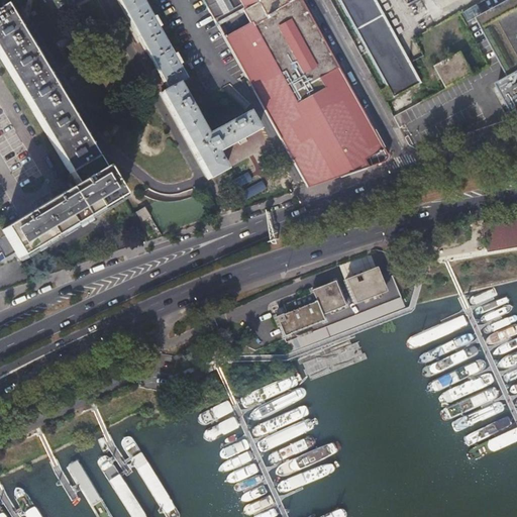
[(0,0),(0,59),(69,173),(96,157),(1,0),(0,0)]
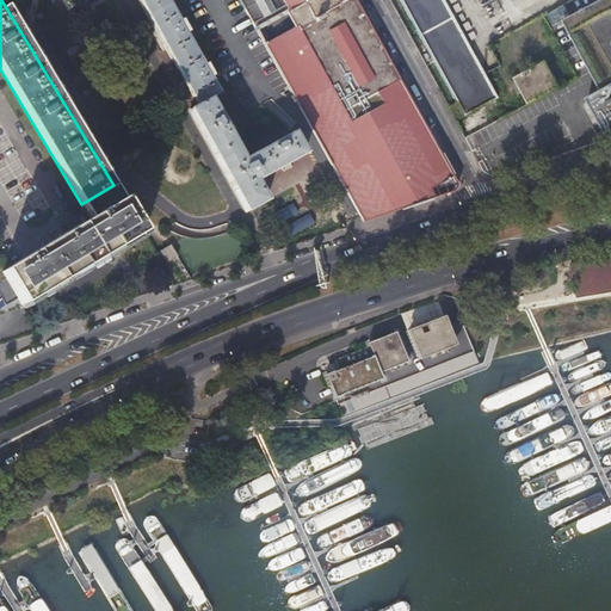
[(139,0),(196,105),(187,110),(240,203),(245,210),(265,199),(254,180),(303,153),(291,133),(242,159),(208,98),(217,93),(208,75),(210,74),(204,65),(202,65),(184,31),(186,30),(180,19),(178,22),(166,0),(139,0)]
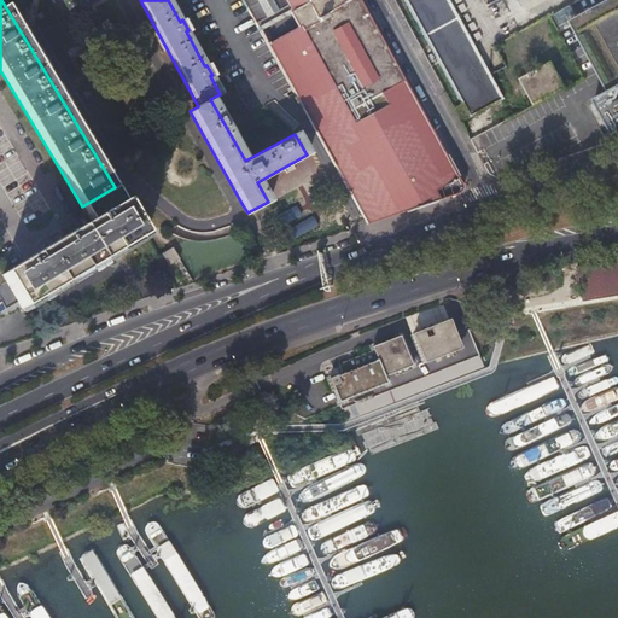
[(242,0),(291,89),(366,223),(460,192),(461,187),(455,175),(359,0),(242,0)]
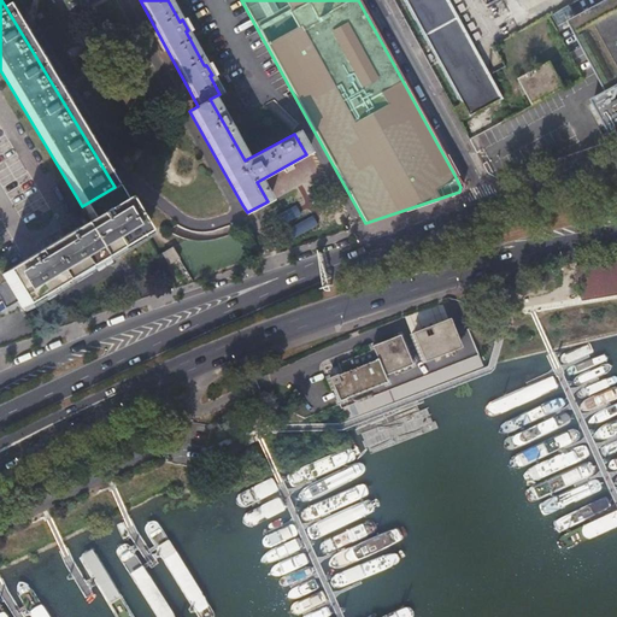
[(489,75),(447,0),(403,0),(468,118),(501,100),(489,75)]
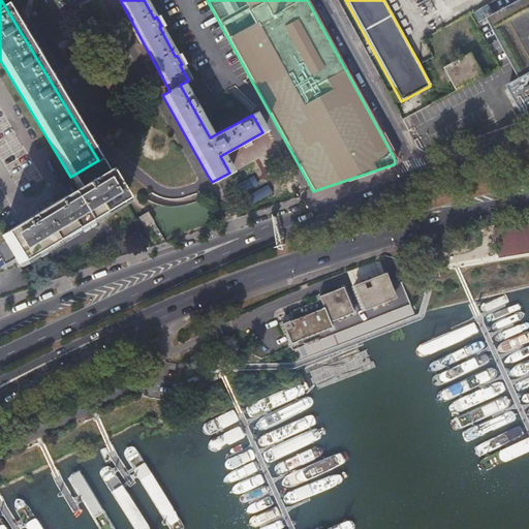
[(528,0),(523,0),(488,20),(511,62),(521,81),(508,87),(527,120),(528,119),(528,0)]
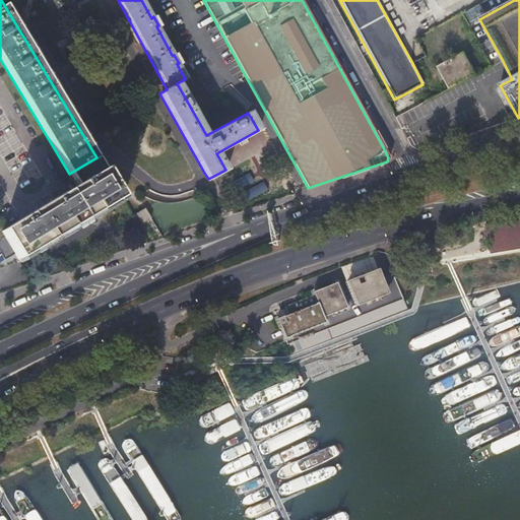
[(444,79),(450,89),(474,76),(462,55),(438,68),(439,70),(438,71),(443,80),(444,79)]
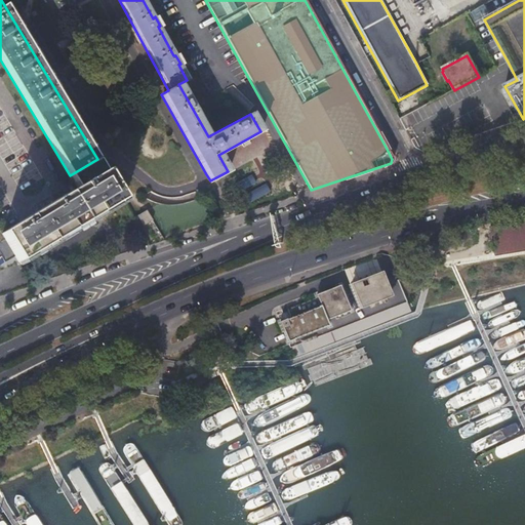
[(395,105),(401,116),(412,110),(407,98),(395,105)]
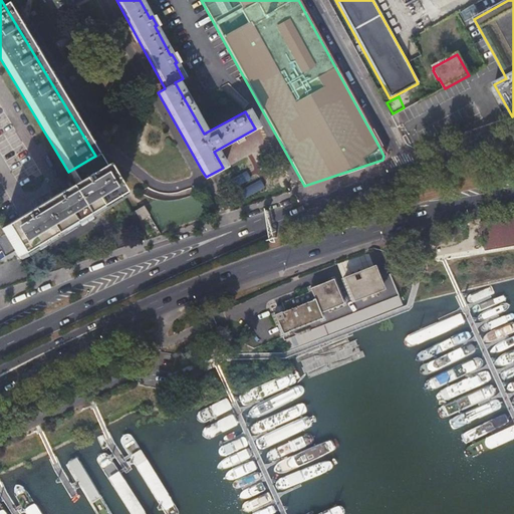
[(225,154),(229,164),(245,159),(241,148),(225,154)]
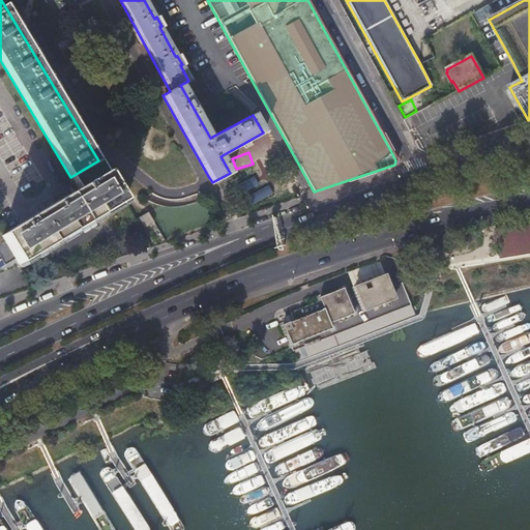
[(122,202),(98,160),(70,177),(78,189),(8,230),(1,235),(4,241),(13,257),(18,264),(122,202)]
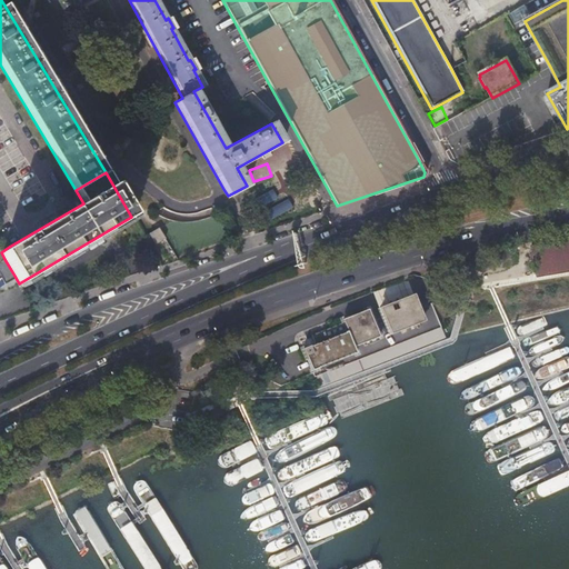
[(163,238),(158,228),(149,233),(155,243),(163,238)]
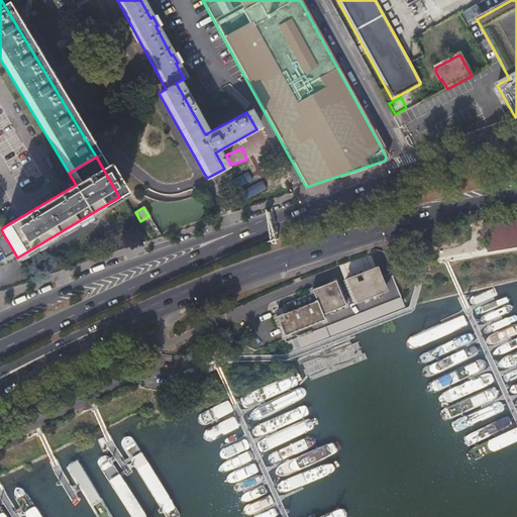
[(516,217),(481,223),(486,251),(516,245),(516,217)]
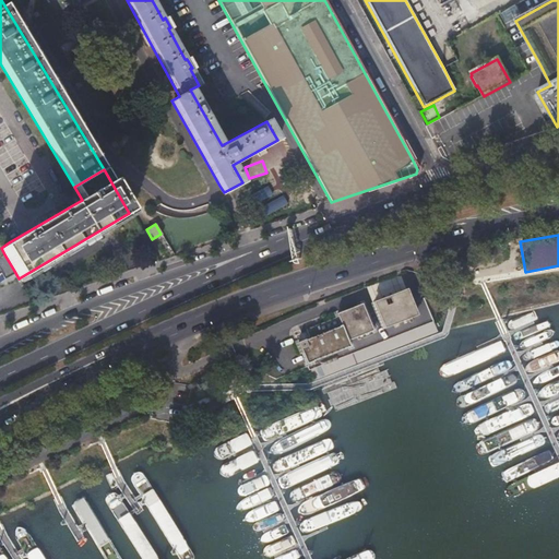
[(0,271),(1,271),(4,277),(14,271),(4,254),(1,248),(0,246),(0,271)]
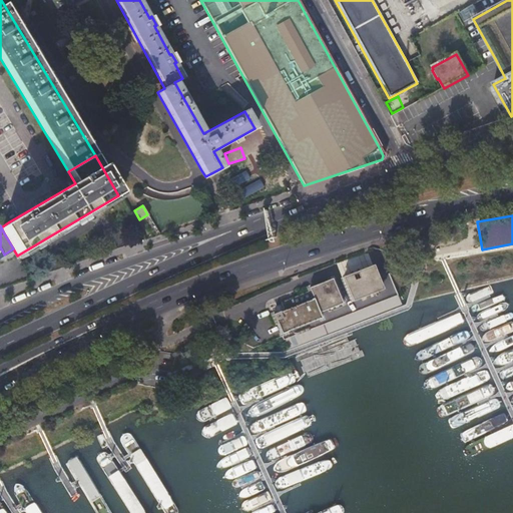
[(343,278),(344,280),(348,290),(353,302),(383,290),(377,274),(374,266),(359,271),(343,278)]
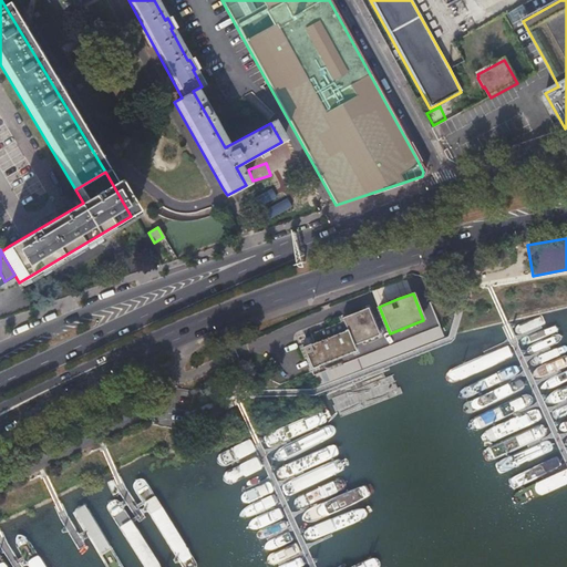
[(368,308),(356,313),(342,319),(343,321),(312,333),(316,343),(303,348),(312,370),(356,352),(353,347),(379,336),(369,311),(368,308)]
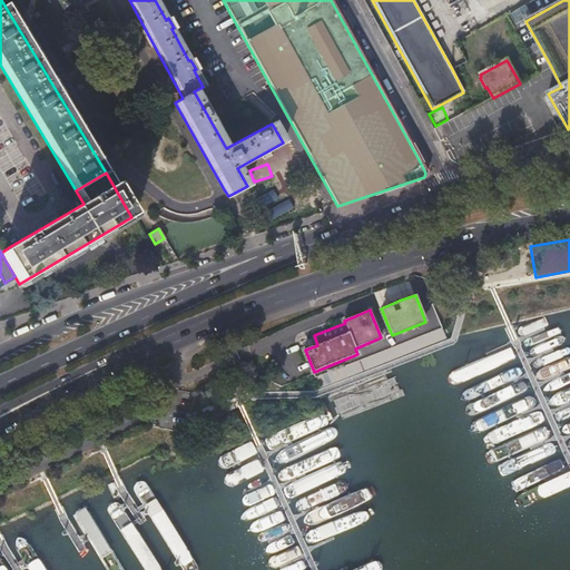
[(569,311),(530,321),(528,323),(527,327),(530,331),(533,332),(569,323),(569,311)]
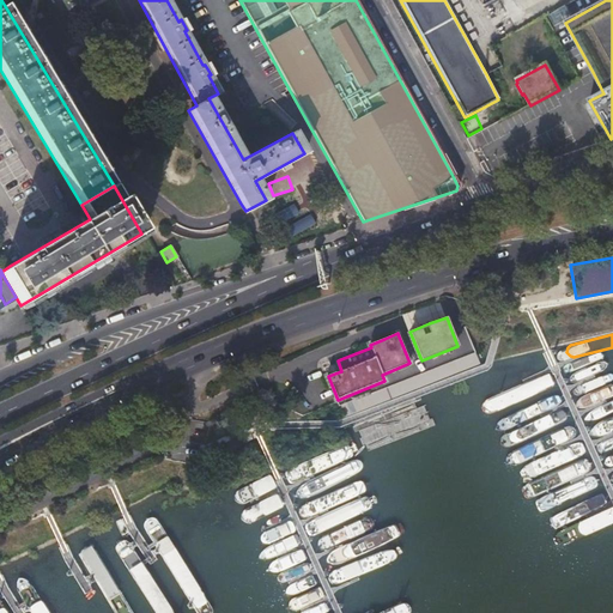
[(492,380),(558,362),(564,358),(565,352),(562,349),(556,349),(489,366),(481,369),(478,376),(485,380),(492,380)]
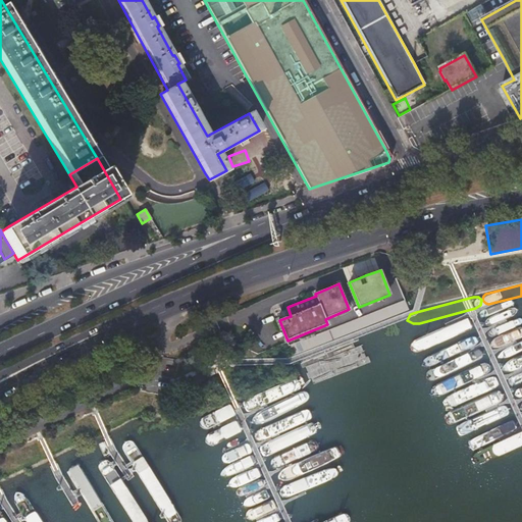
[(278,389),(260,399),(258,401),(258,405),(261,407),(264,407),(307,387),(311,384),(308,377),(303,378),(278,389)]
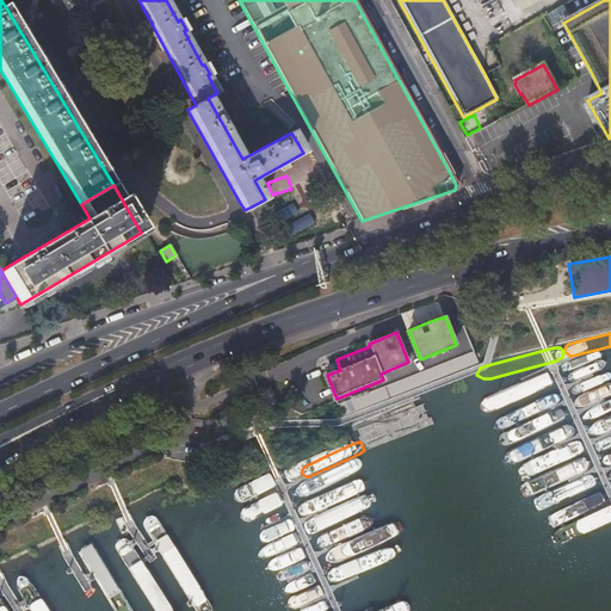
[(365,457),(314,480),(313,483),(313,488),(315,491),(319,491),(370,468),(375,463),(371,456),(365,457)]
